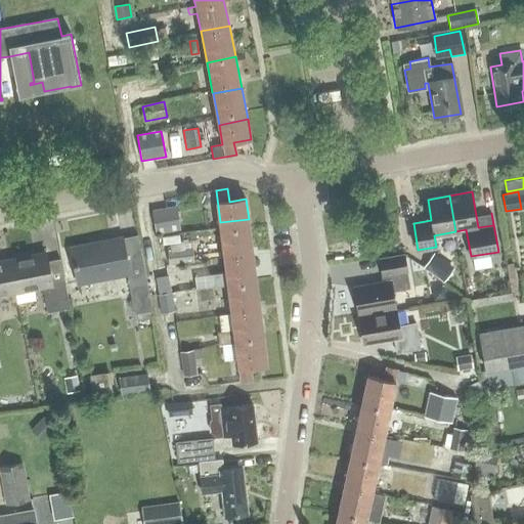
[(180,229),(177,210),(153,214),(156,233),(180,229)]
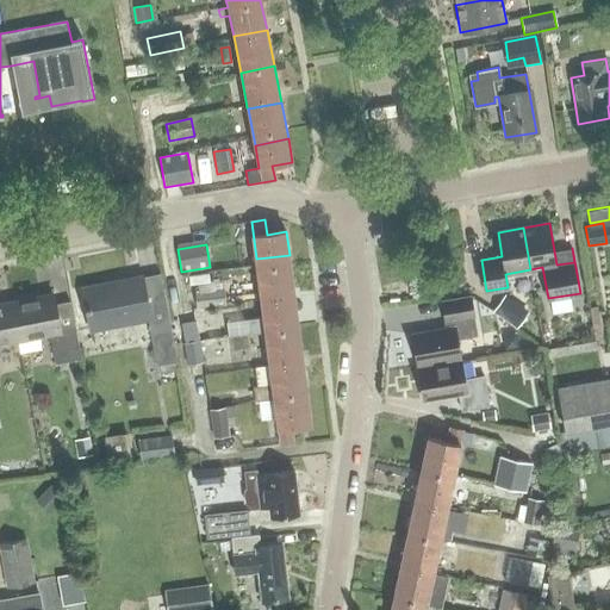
[(261,296),(294,291),(290,255),(256,259),(261,296)]
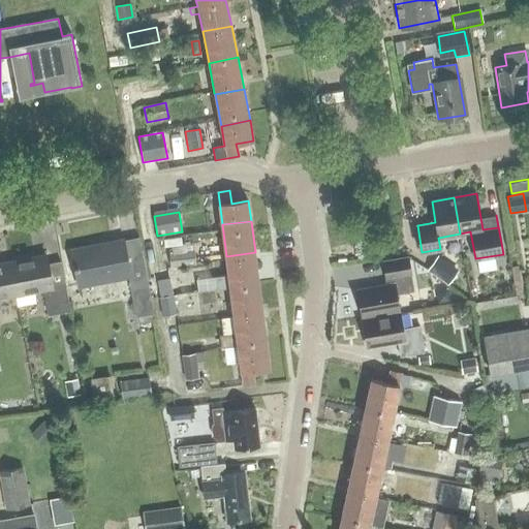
[(143,255),(126,258),(123,242),(73,252),(80,287),(128,277),(135,318),(137,317),(152,315),(154,314),(143,255)]
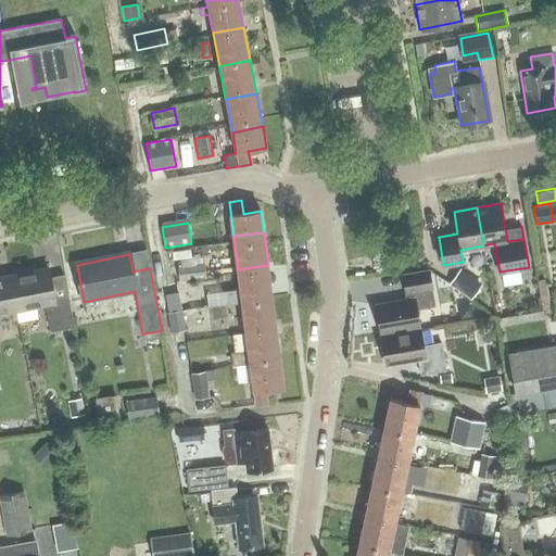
[(205,278),(203,265),(177,268),(179,281),(205,278)]
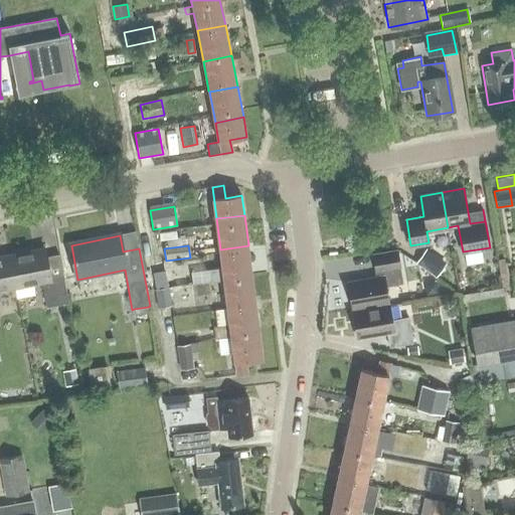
[(224,281),(252,277),(248,245),(220,249),(222,269),(209,270),(211,282),(224,281)]
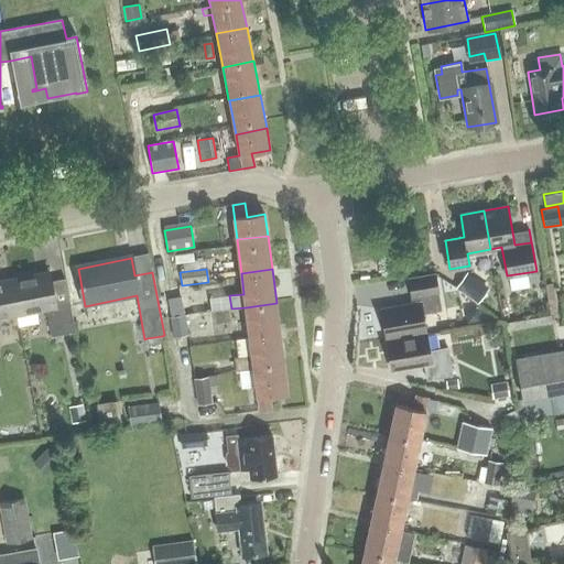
[(50,272),(10,281),(19,315),(35,312),(46,310),(52,337),(77,332),(72,310),(58,312),(50,272)]
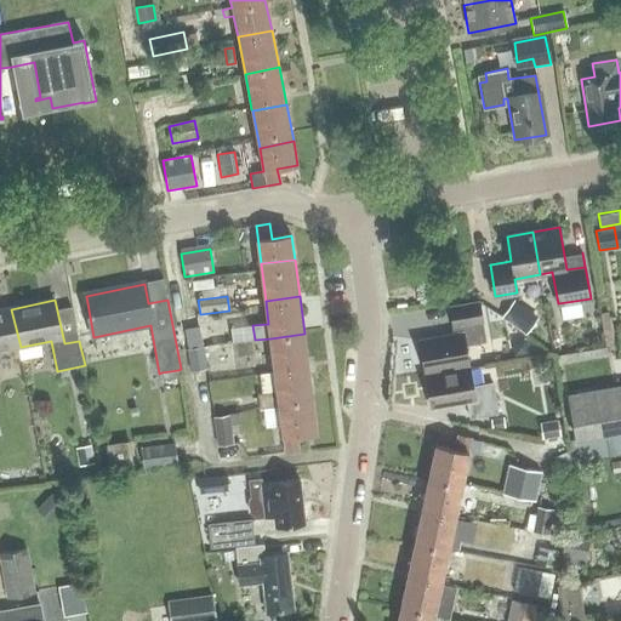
[(484,341),(483,329),(478,301),(449,306),(453,326),(455,325),(456,332),(419,339),(423,370),(467,363),(465,345),(484,341)]
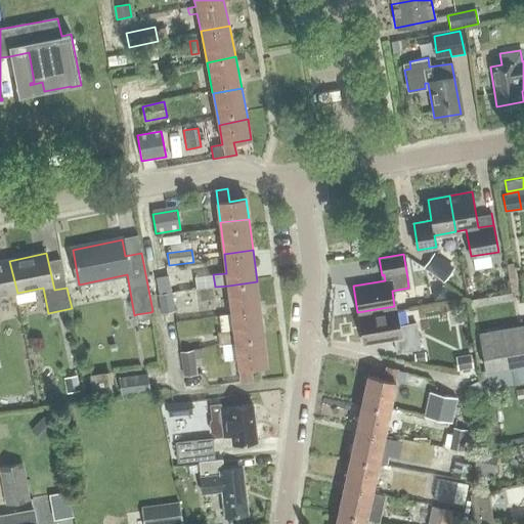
[(445,281),(453,269),(434,255),(425,266),(445,281)]
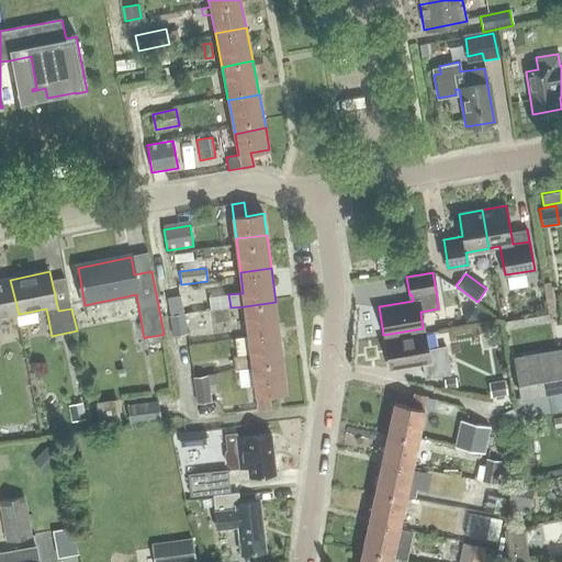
[(0,317),(19,314),(10,280),(0,281),(0,317)]
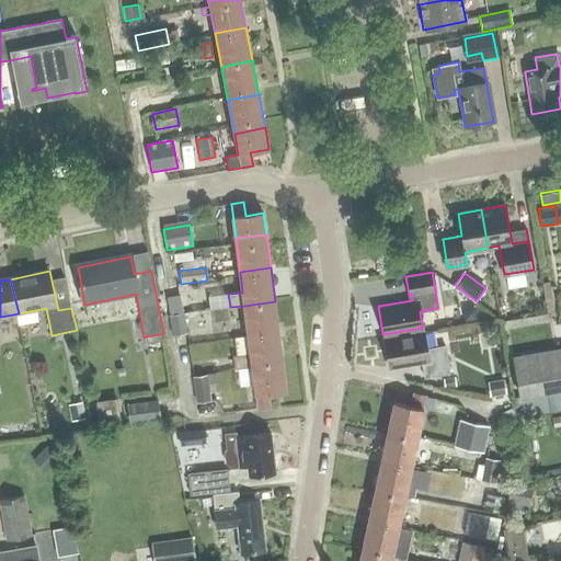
[(189,334),(182,296),(167,299),(173,338),(189,334)]
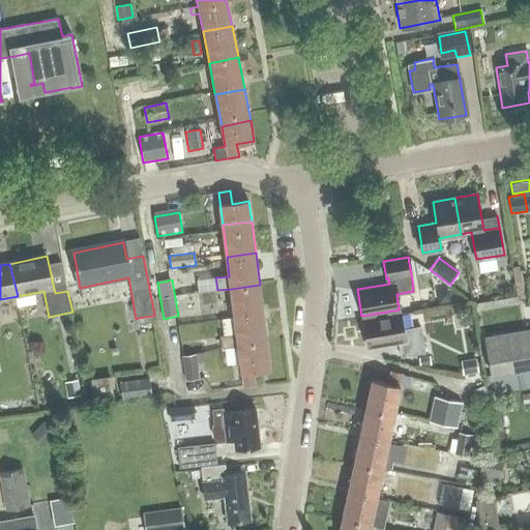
[(235,320),(264,317),(260,285),(231,289),(235,320)]
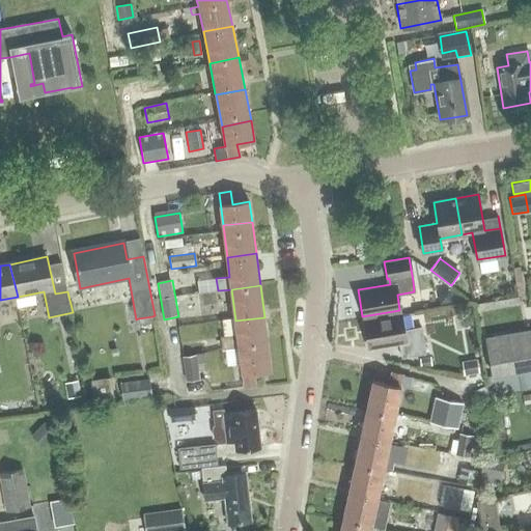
[(33,294),(18,297),(20,308),(35,304),(33,294)]
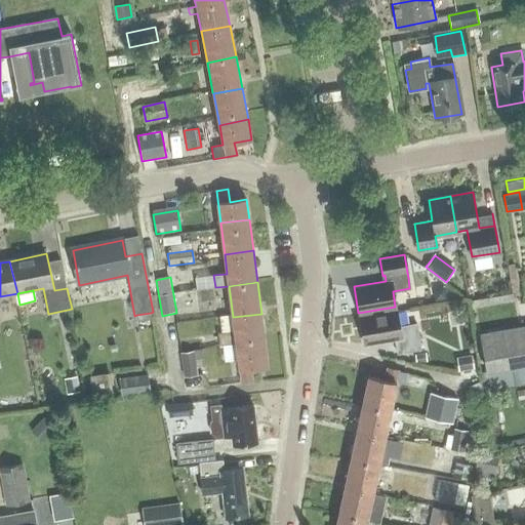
[(398,325),(395,310),(359,316),(364,344),(394,337),(397,352),(419,348),(415,322),(398,325)]
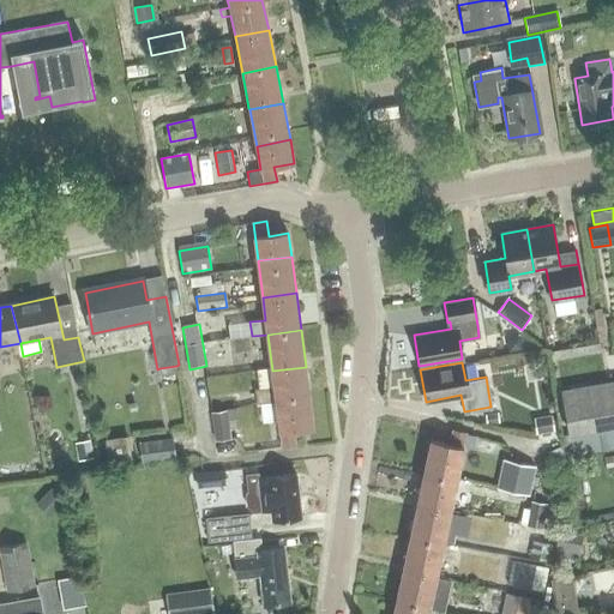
[(161,377),(178,374),(176,366),(160,368),(161,377)]
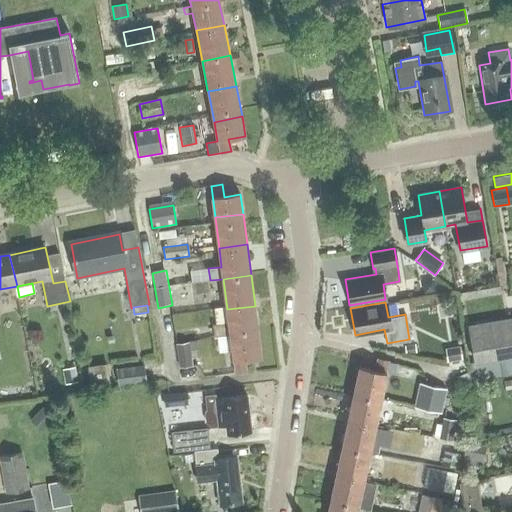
[(259,336),(255,306),(227,309),(229,322),(212,325),(213,337),(230,335),(231,340),(259,336)]
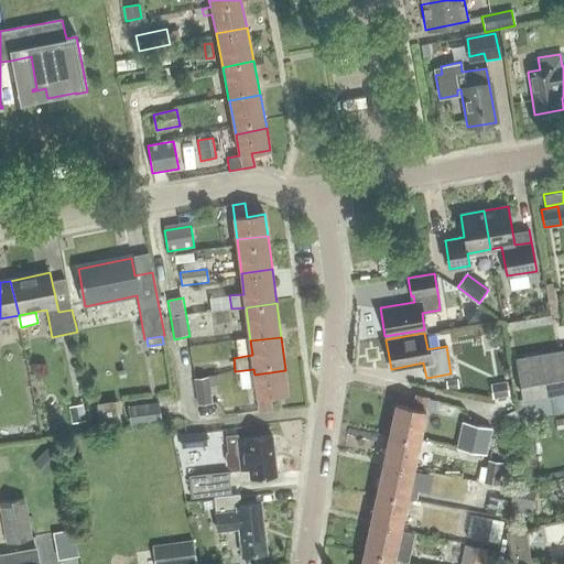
[(563,353),(516,361),(522,400),(563,391),(563,353)]
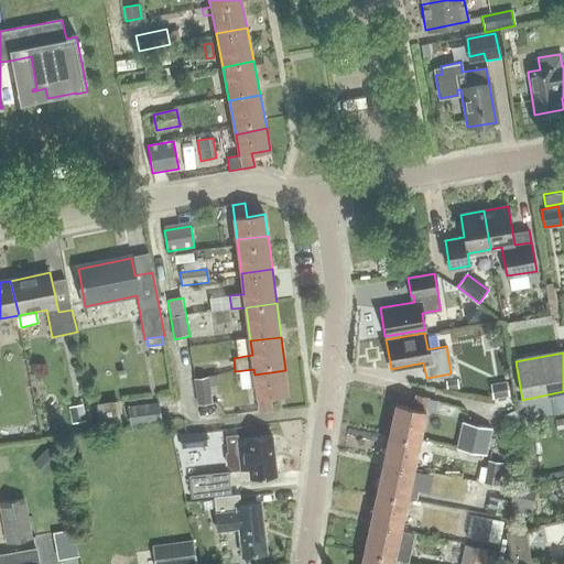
[(285,370),(255,375),(259,409),(271,408),(270,396),(288,392),(285,370)]
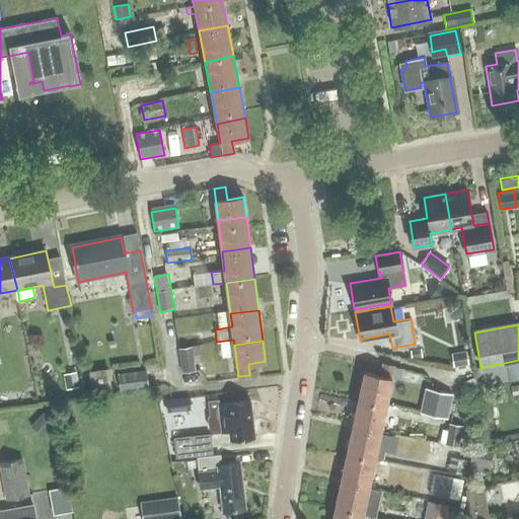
[(195,356),(194,347),(181,349),(184,372),(197,371),(195,356)]
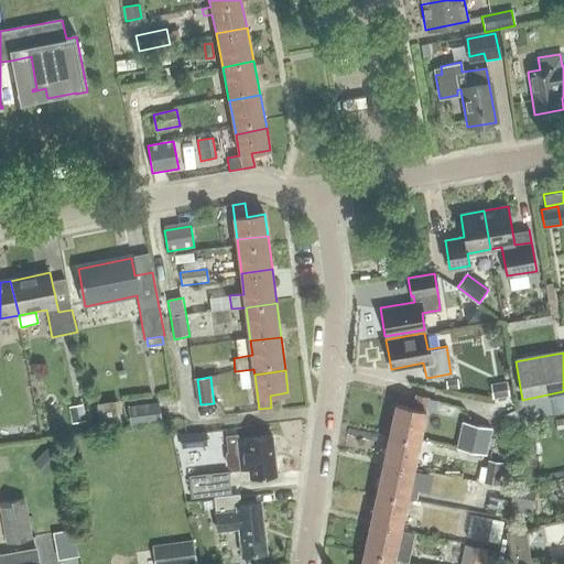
[(457,380),(445,381),(447,390),(458,389),(457,380)]
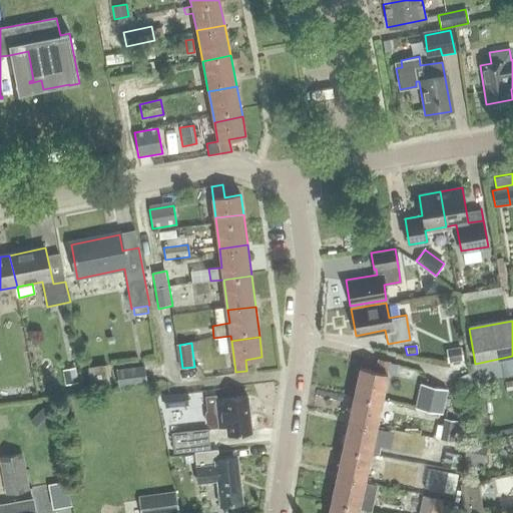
[(463,360),(461,346),(446,348),(448,362),(463,360)]
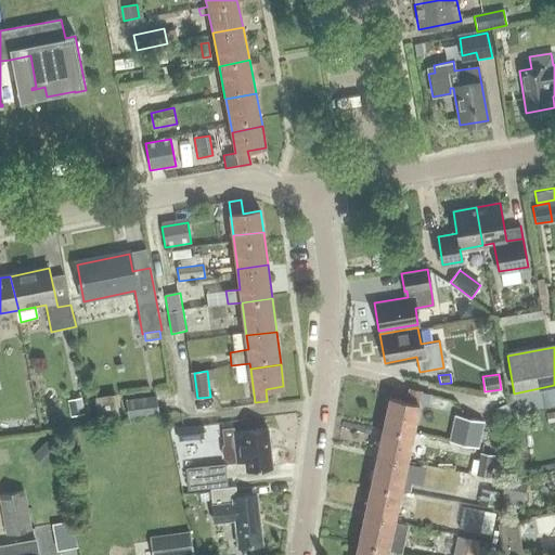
[(388,399),(384,420),(414,426),(421,392),(410,390),(407,403),(388,399)]
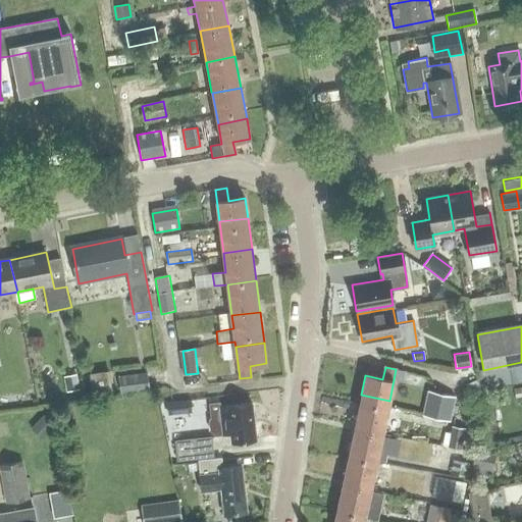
[(80,390),(76,374),(63,377),(66,394),(80,390)]
